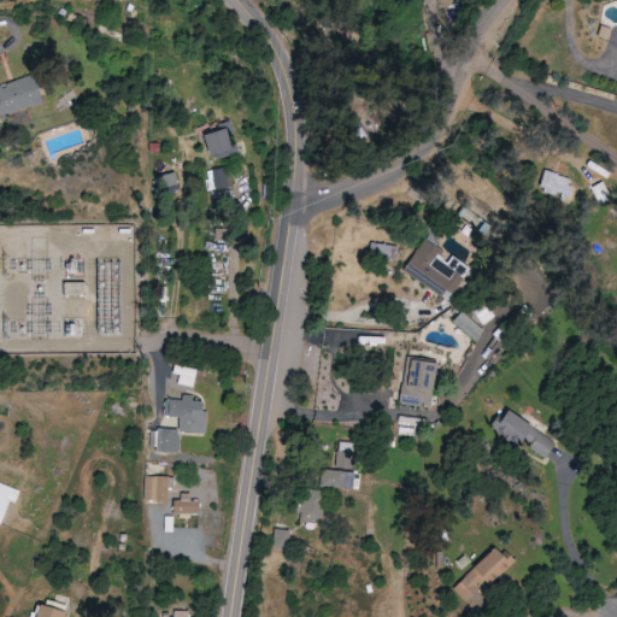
[(0,116),(43,103),(40,90),(33,93),(28,77),(0,86),(0,116)]
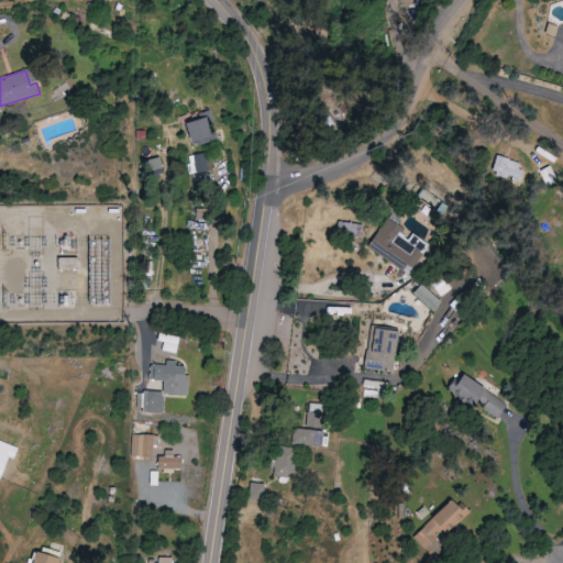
[(213,130),(208,132),(203,116),(185,122),(192,146),(217,139),(213,130)]
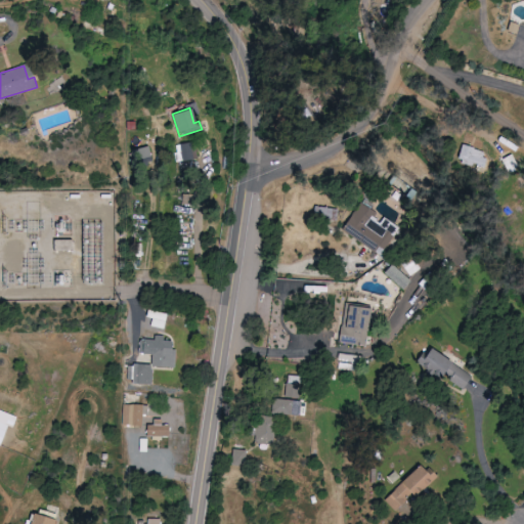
[(197,160),(194,142),(186,143),(186,144),(181,145),(183,162),(197,160)]
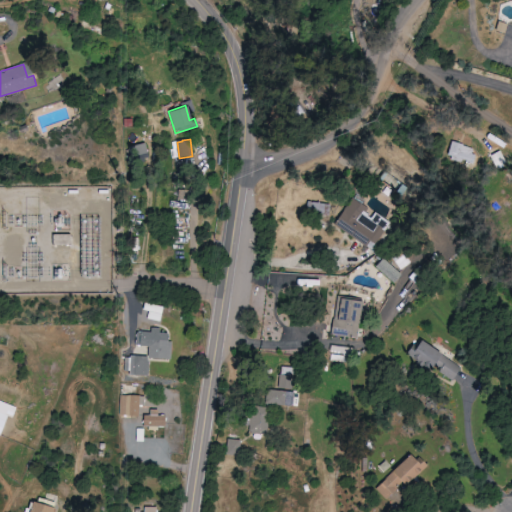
[(506,163),(500,150),(489,155),(495,168),(506,163)]
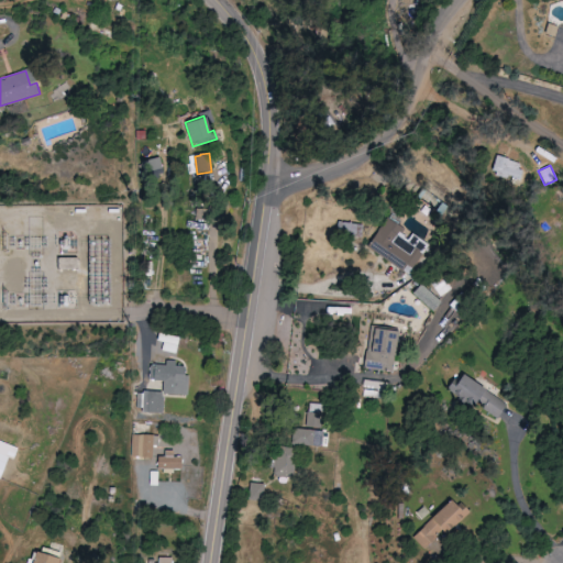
[(427,243),(410,234),(384,218),(366,249),(410,274),(427,243)]
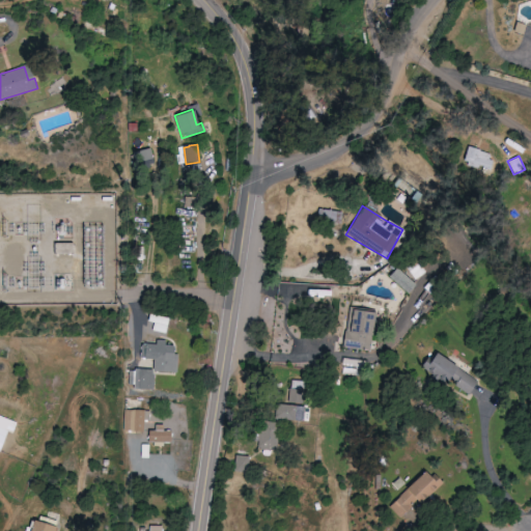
[(415,283),(394,268),(387,277),(408,292),(415,283)]
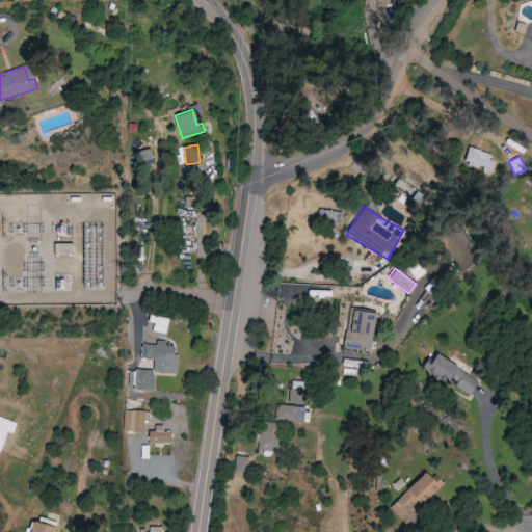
[(330,297),(330,289),(321,290),(321,289),(308,289),(308,298),(330,297)]
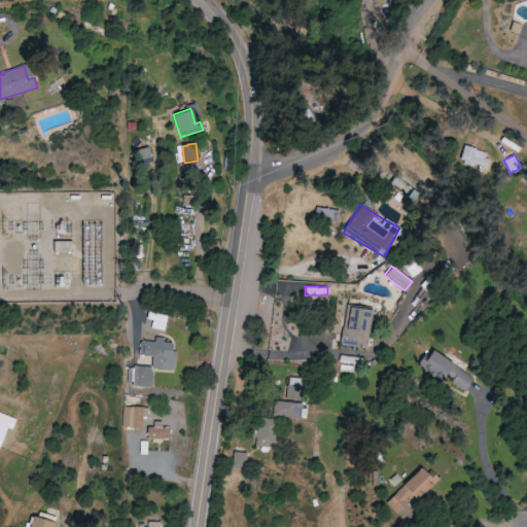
[(340,344),(365,348),(371,310),(345,307),(340,344)]
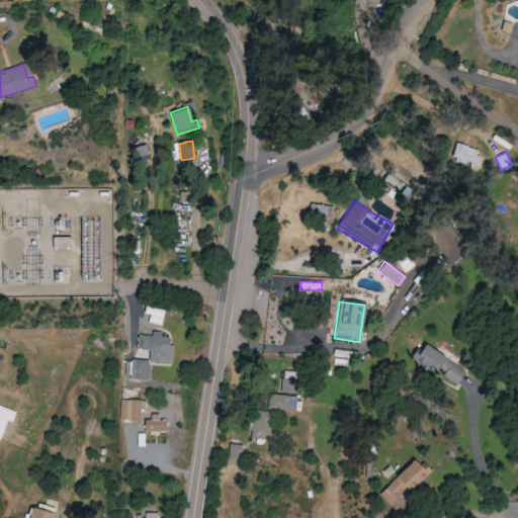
[(171,364),(172,337),(161,336),(161,332),(151,331),(151,335),(137,335),(137,349),(149,350),(149,360),(130,359),(130,379),(149,380),(150,363),(171,364)]
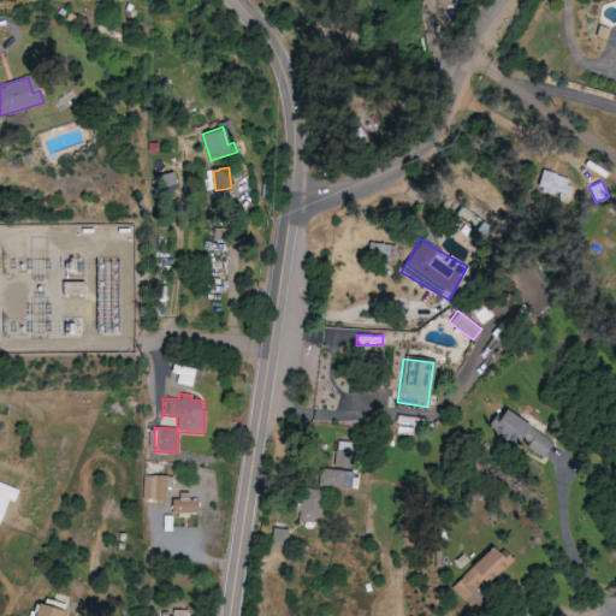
[(492,427),(543,460),(554,442),(503,408),(492,427)]
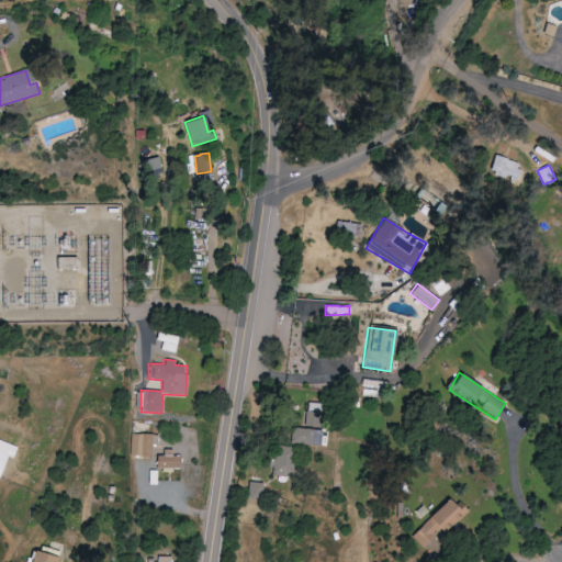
[(322,404),(307,403),(306,420),(321,422),(322,404)]
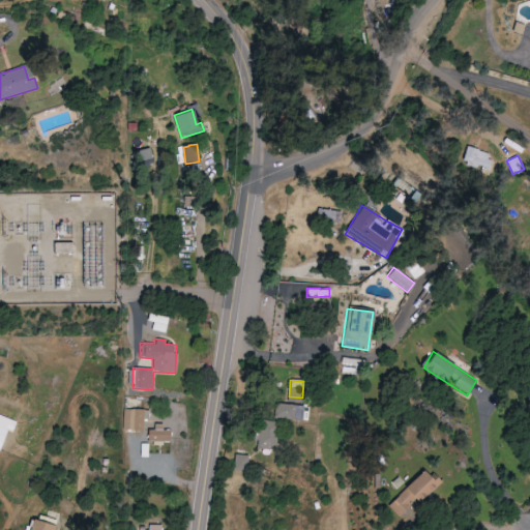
[(302,420),(303,405),(275,404),(274,418),(302,420)]
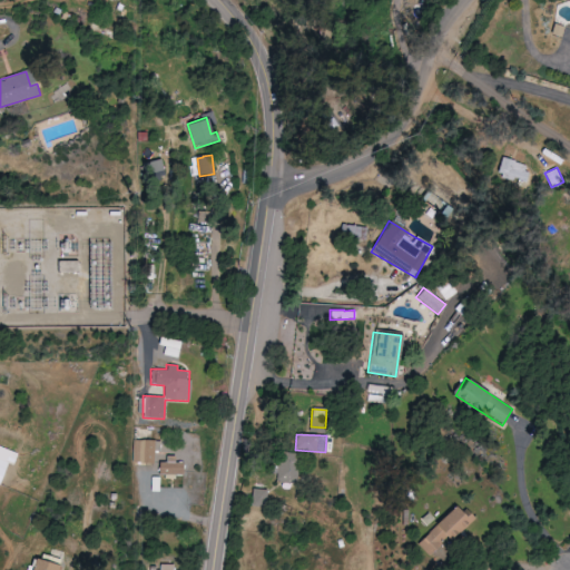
[(155,451),(160,451),(161,441),(134,440),(134,463),(155,463),(155,451)]
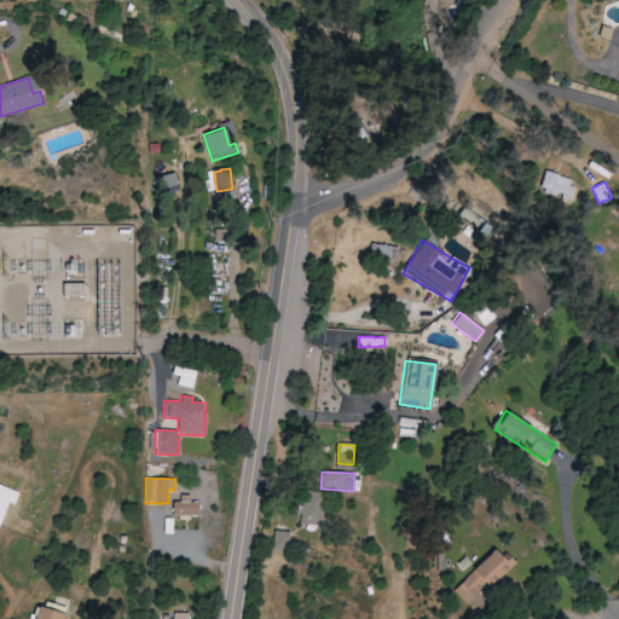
[(0,526),(9,503),(15,505),(19,492),(0,485),(0,526)]
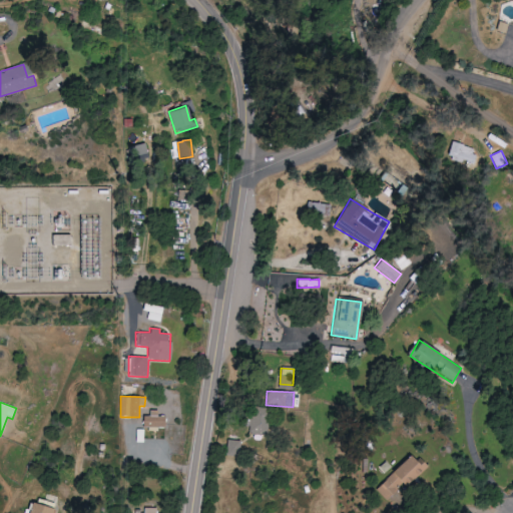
[(267,435),(270,409),(252,407),(249,433),(267,435)]
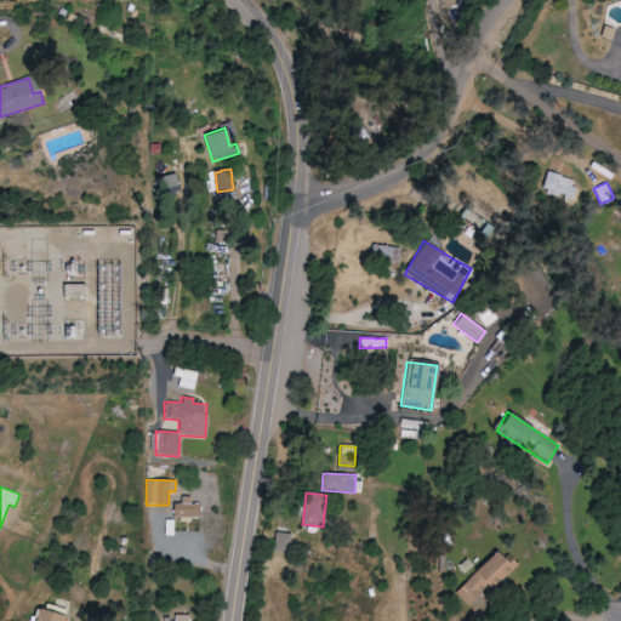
[(174,500),(175,517),(200,517),(199,502),(188,503),(188,500),(174,500)]
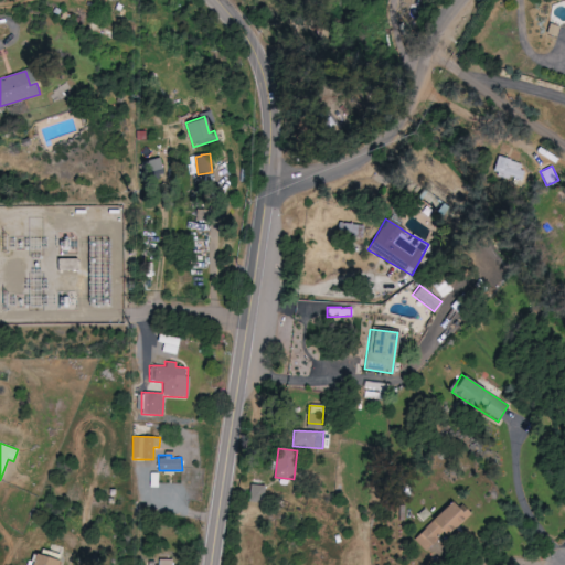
[(265,503),(265,486),(251,484),(249,502),(265,503)]
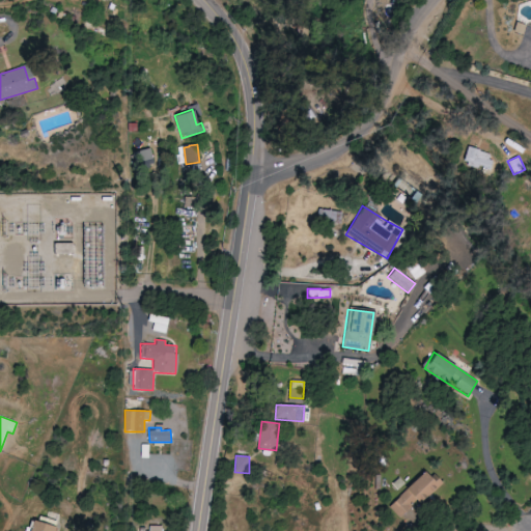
[(402,520),(437,483),(423,471),(389,506),(402,520)]
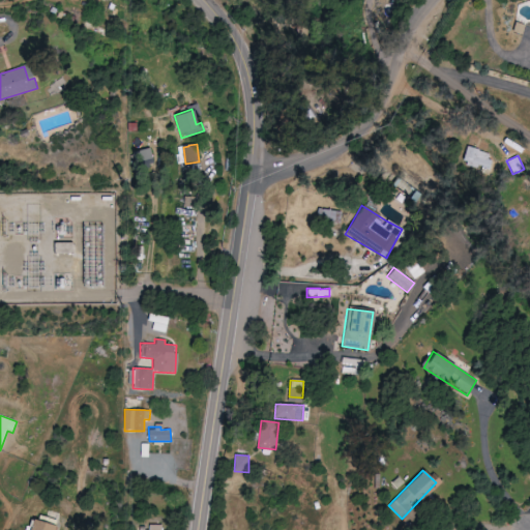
[(53,529),(54,526),(31,520),(28,529),(53,529)]
